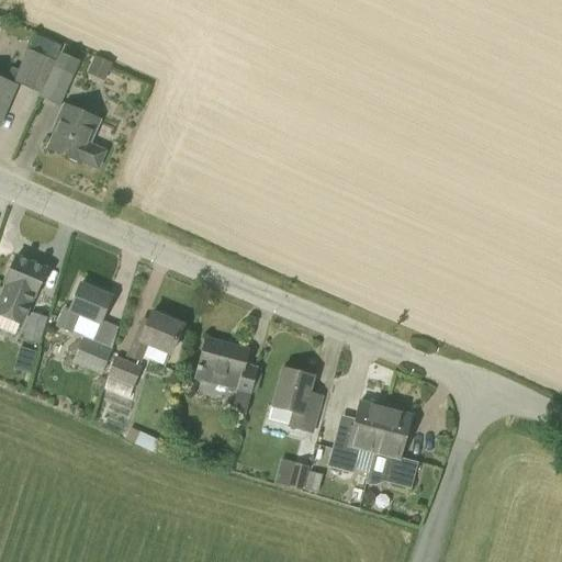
[(41,91),(54,60),(49,58),(57,44),(35,34),(19,71),(11,68),(3,83),(0,81),(0,119),(17,81),(41,91)]
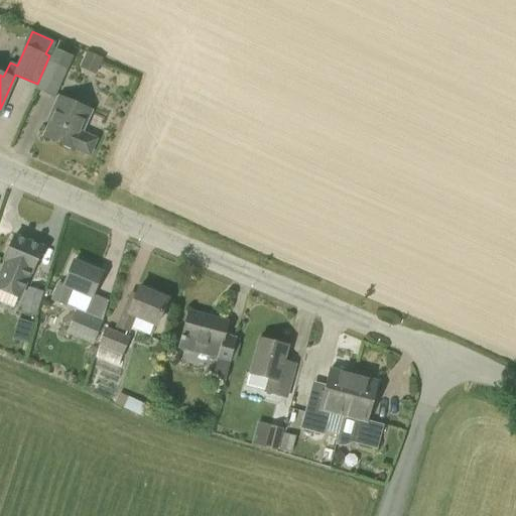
[(54,98),(73,57),(54,49),(36,90),(54,98)]
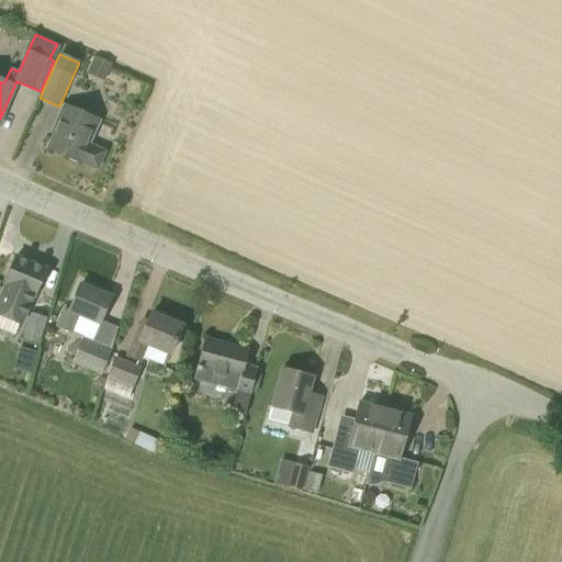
[(97,169),(104,153),(88,145),(98,121),(65,107),(58,124),(59,124),(48,149),(68,158),(69,160),(77,164),(79,163),(80,161),(97,169)]
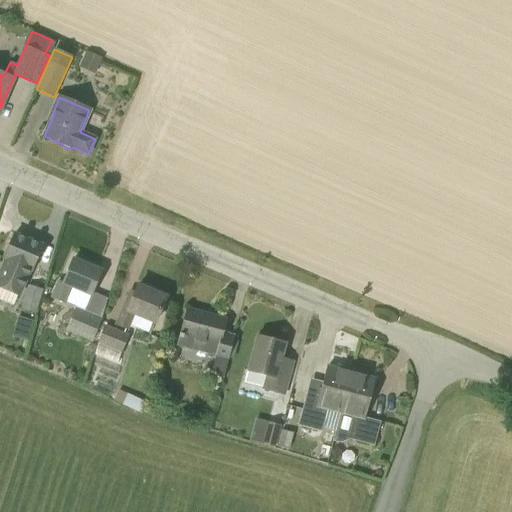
[(31,270),(42,245),(14,234),(3,259),(4,259),(0,268),(0,289),(20,298),(31,270)]
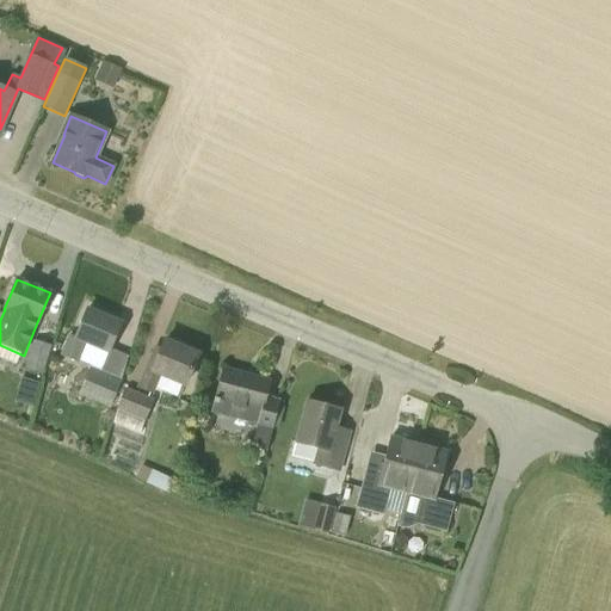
[(107,352),(121,322),(87,309),(75,338),(68,335),(60,356),(78,363),(86,343),(107,352)]
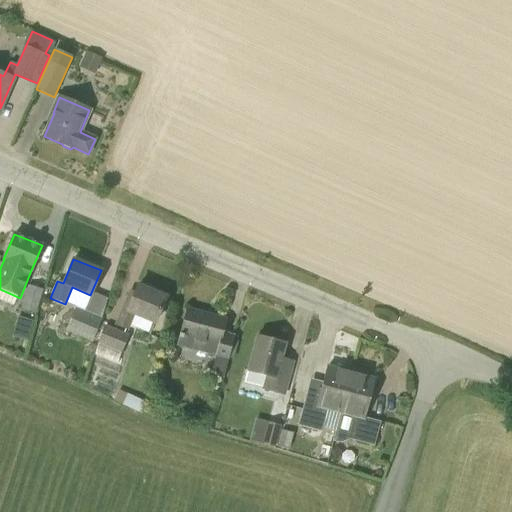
[(35,314),(42,290),(27,285),(20,310),(35,314)]
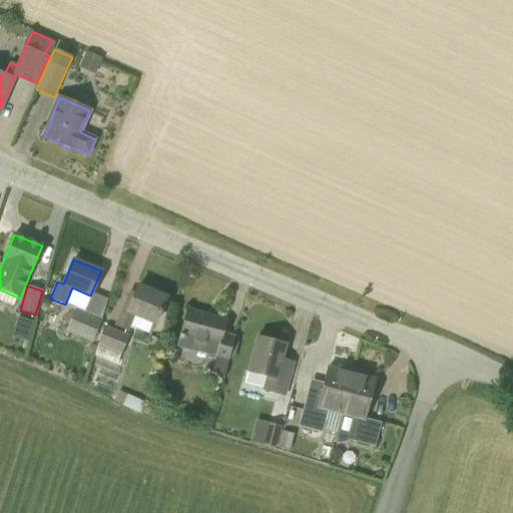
[(165,298),(137,287),(135,293),(128,291),(114,326),(127,332),(134,316),(154,324),(165,298)]
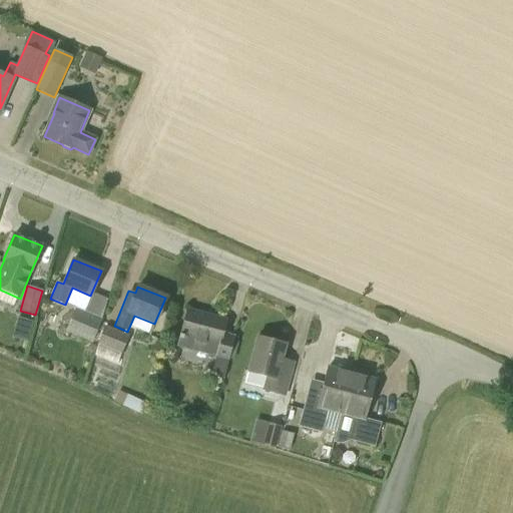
[(92,343),(102,319),(75,308),(65,332),(92,343)]
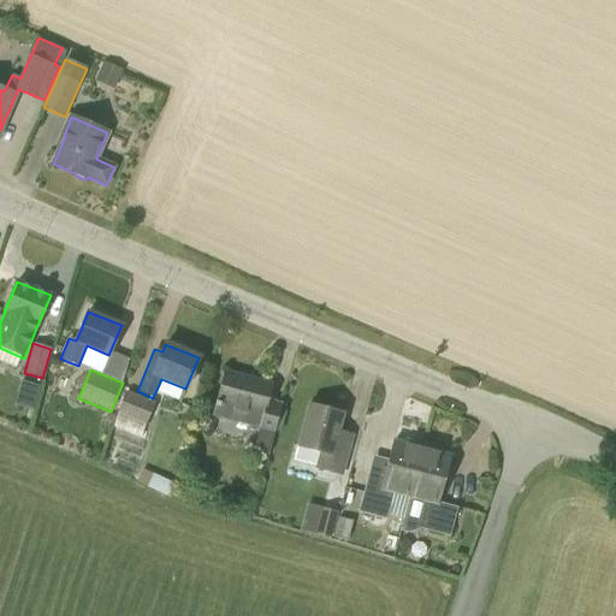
[(264,414),(271,385),(225,373),(213,418),(259,431),(249,463),(264,468),(273,433),(259,430),(264,413),(264,414)]
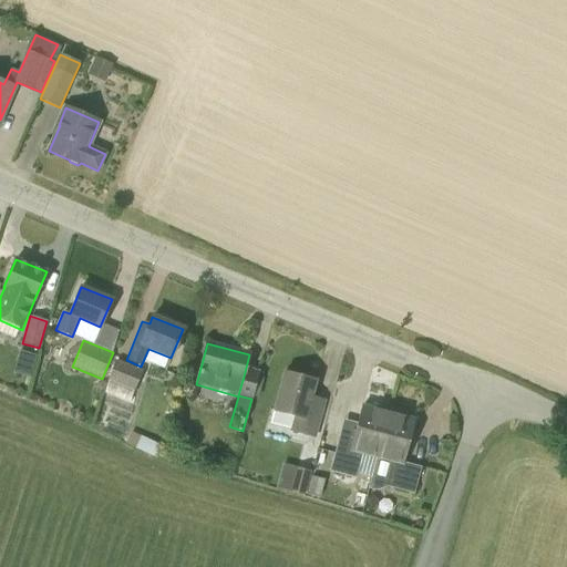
[(133,391),(142,371),(115,360),(106,380),(133,391)]
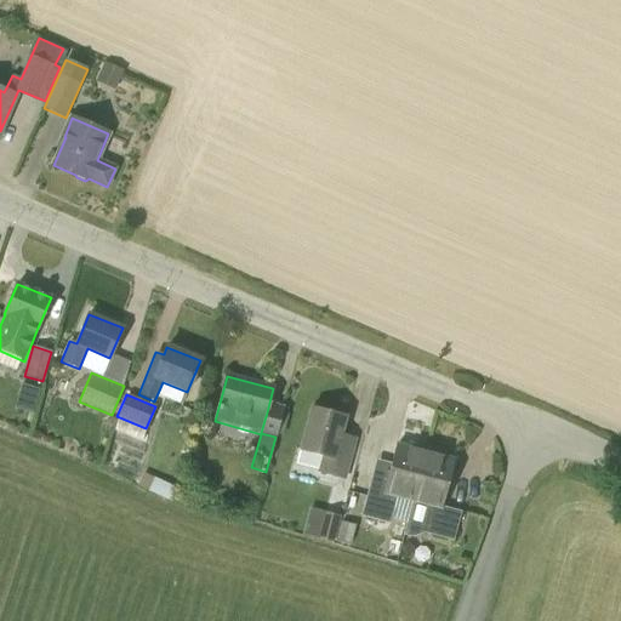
[(346,480),(354,449),(339,444),(346,417),(311,408),(300,449),(322,455),(317,473),(346,480)]
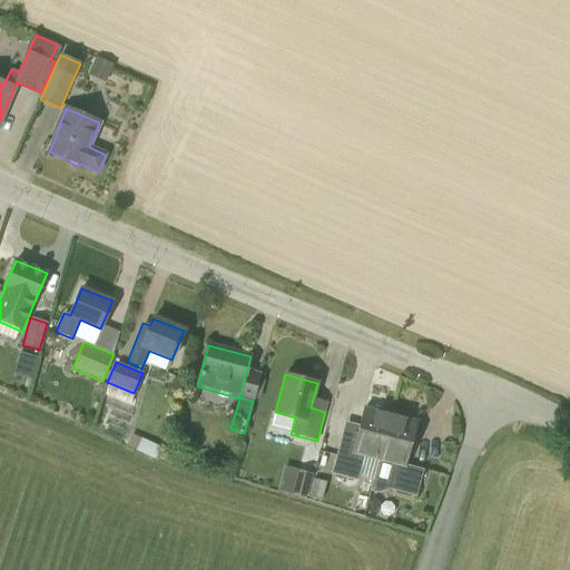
[(377,459),(387,420),(362,413),(352,452),(377,459)]
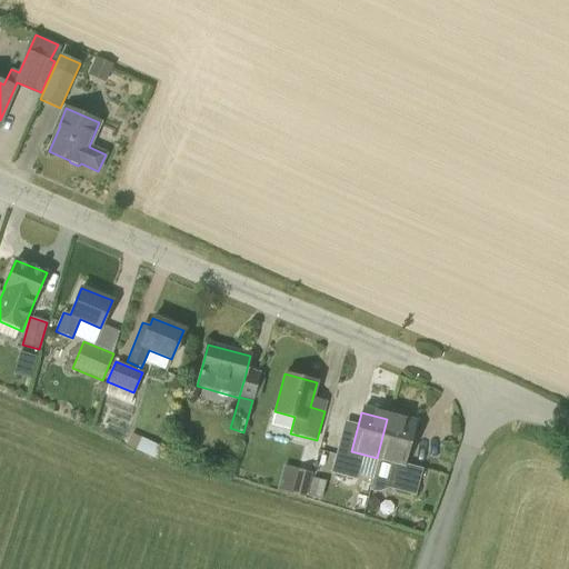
[(387,419),(377,458),(378,458),(369,490),(371,491),(375,491),(377,492),(380,491),(382,491),(385,490),(387,488),(416,496),(422,469),(405,465),(415,427),(387,419)]
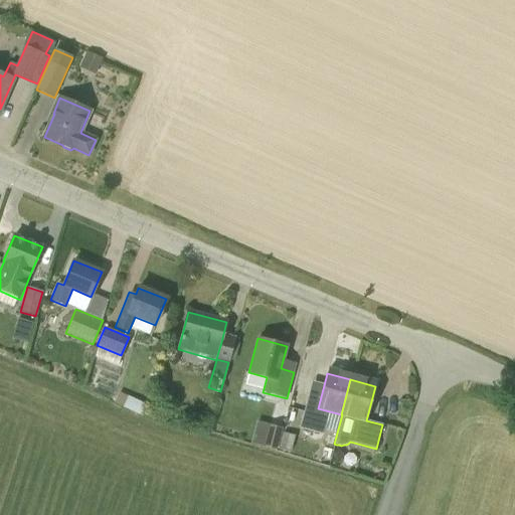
[(278,450),(283,428),(269,425),(263,447),(278,450)]
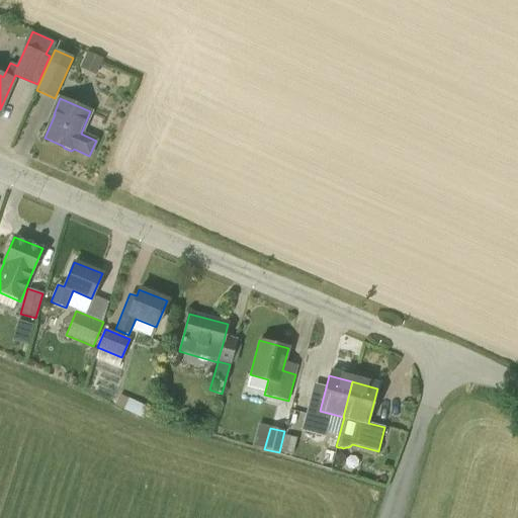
[(292,453),(295,438),(284,435),(280,450),(292,453)]
